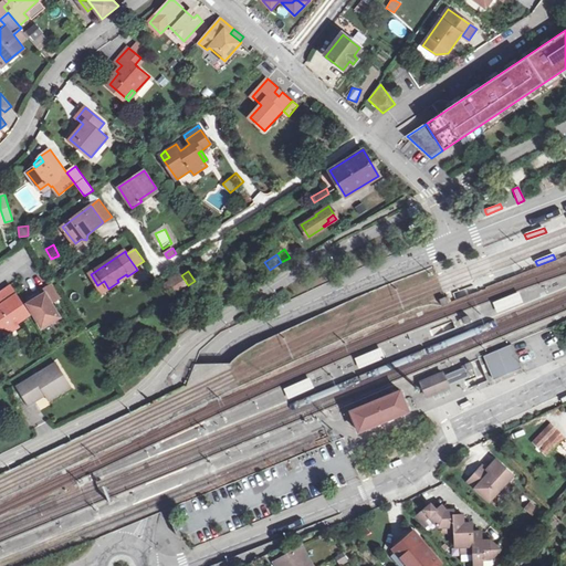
[(188,285),(181,275),(165,285),(171,295),(188,285)]
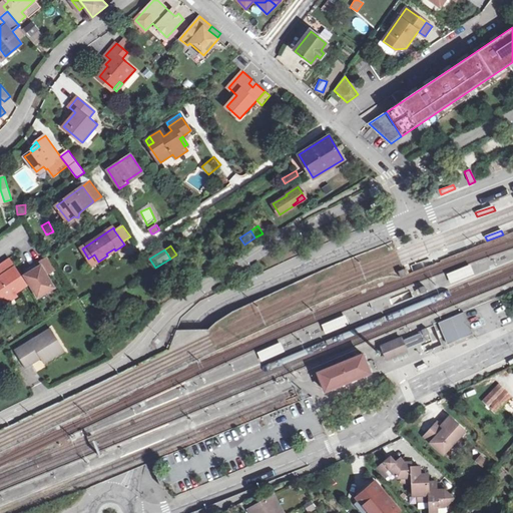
[(94,254),(88,259),(93,265),(98,262),(94,254)]
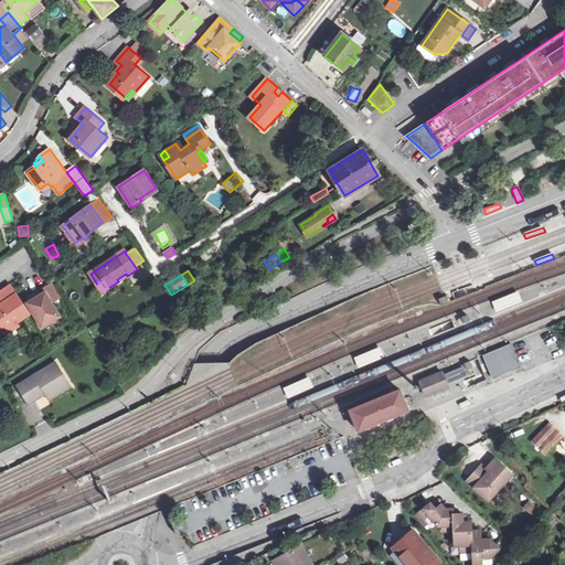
[(62,297),(53,281),(43,288),(45,292),(29,302),(43,327),(61,317),(52,304),(62,297)]
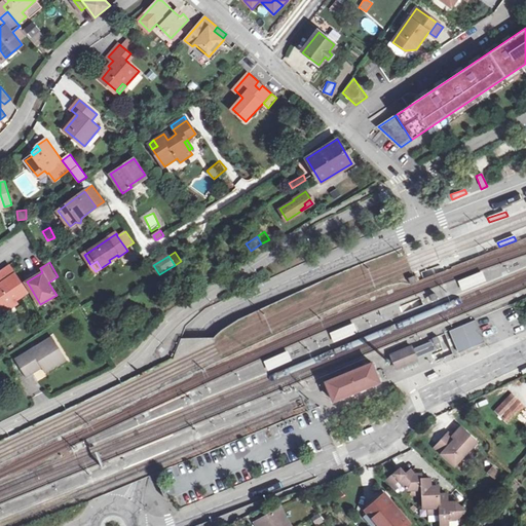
[(28,292),(10,265),(0,271),(0,306),(2,309),(15,300),(28,292)]
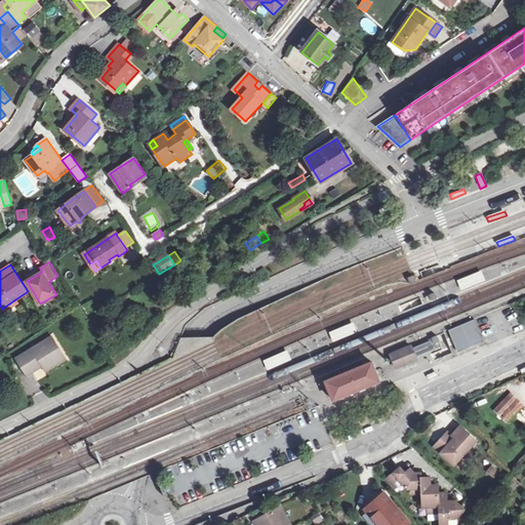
[(485,280),(482,272),(457,281),(461,289),(485,280)]
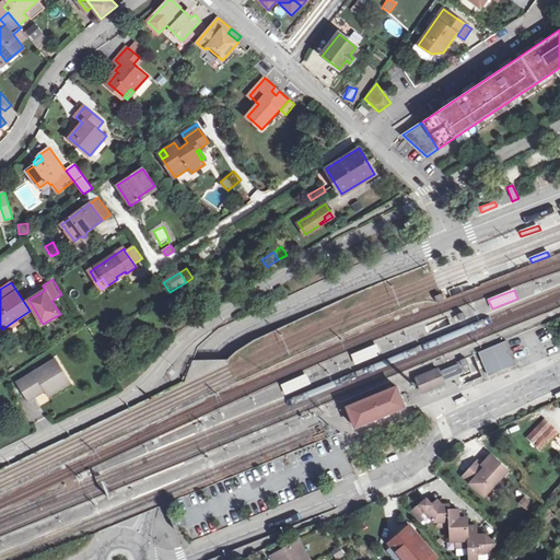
[(19,323),(16,319),(2,329),(4,333),(19,323)]
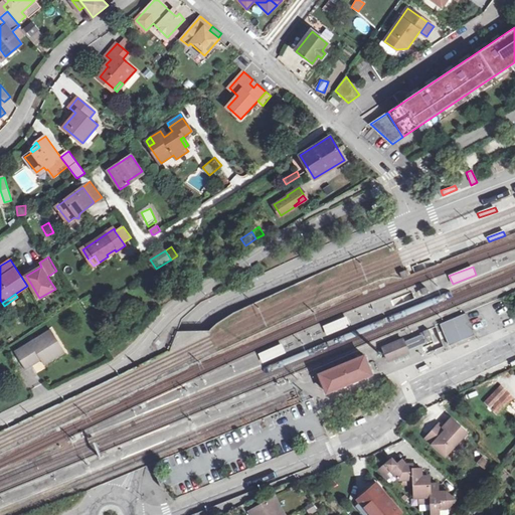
[(442,324),(451,347),(476,338),(466,314),(442,324)]
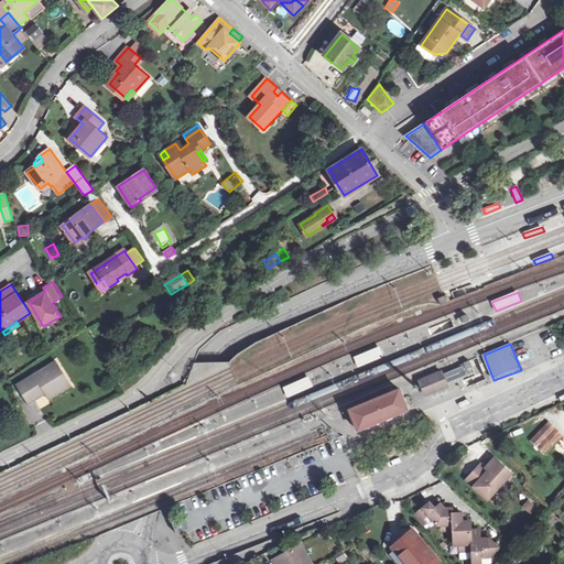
[(379,347),(353,358),(357,368),(382,357),(379,347)]
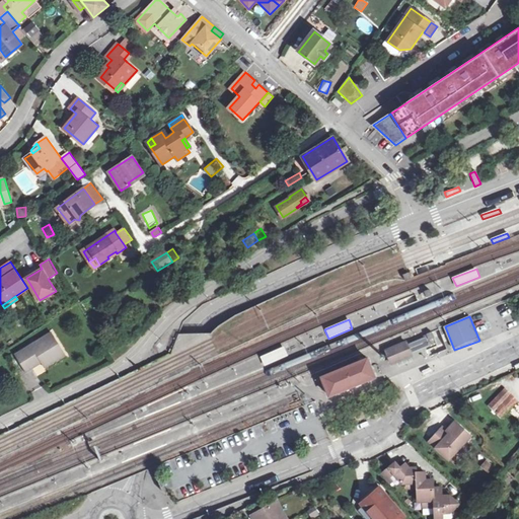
[(36,354),(41,362),(45,367),(65,354),(53,332),(15,355),(25,371),(33,366),(29,359),(36,354)]
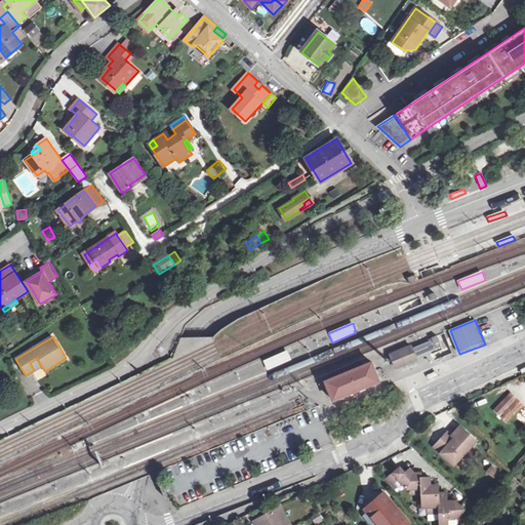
[(411,347),(415,356),(419,355),(433,349),(429,339),(414,346),(411,347)]
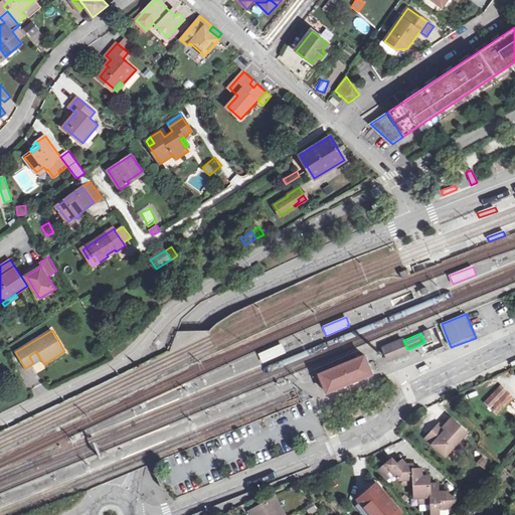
[(383,348),(388,361),(408,353),(407,349),(403,340),(383,348)]
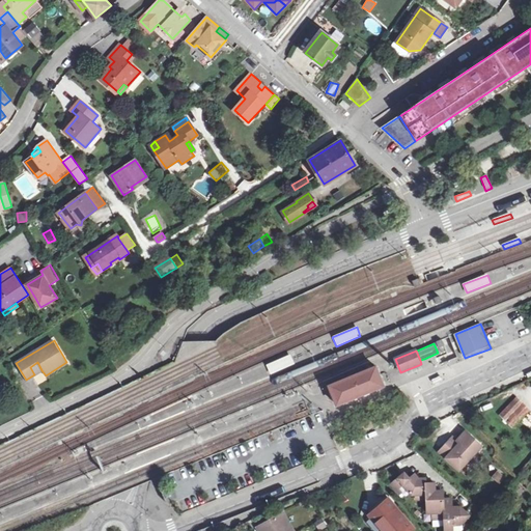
[(290,356),(264,366),(269,375),(295,365),(290,356)]
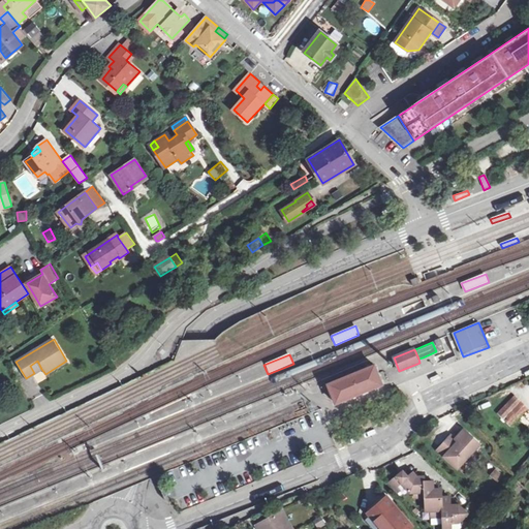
[(331,372),(335,381),(353,374),(367,369),(363,360),(331,372)]
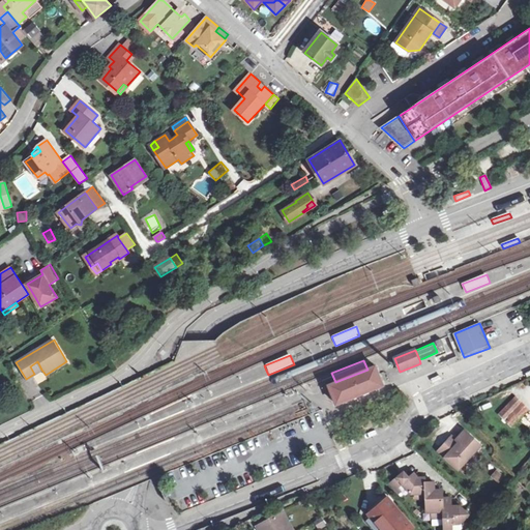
[(30,366),(34,374),(41,370),(37,361),(30,366)]
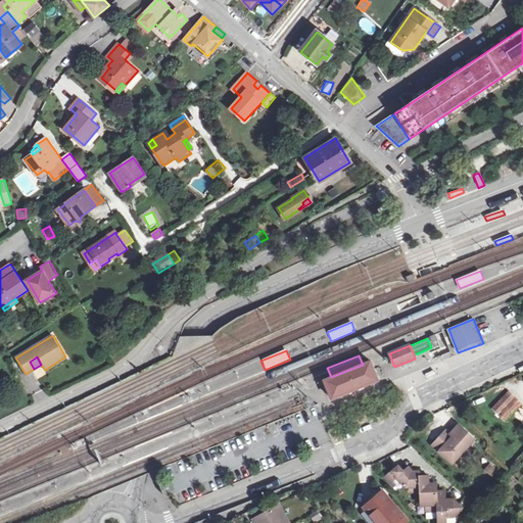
[(351,369),(325,380),(332,399),(357,389),(359,388),(368,384),(379,380),(371,361),(351,369)]
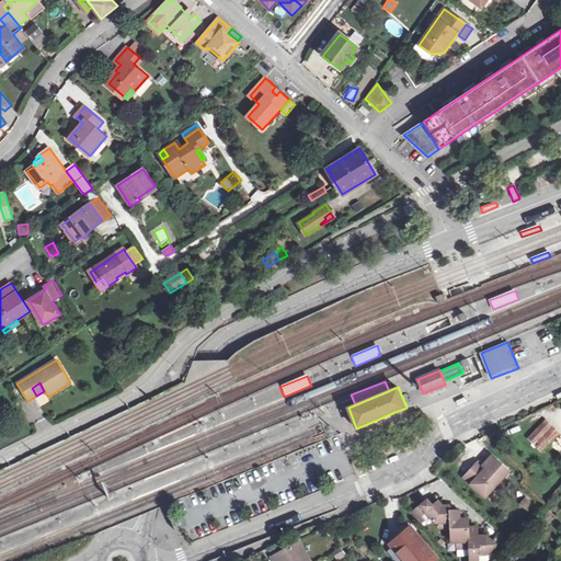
[(541,437),(551,426),(545,421),(528,438),(542,451),(550,444),(541,437)]
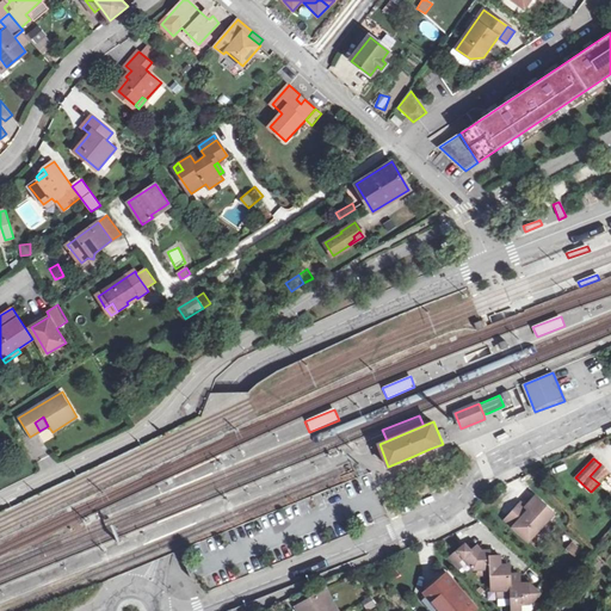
[(599,483),(609,473),(600,464),(590,476),(599,483)]
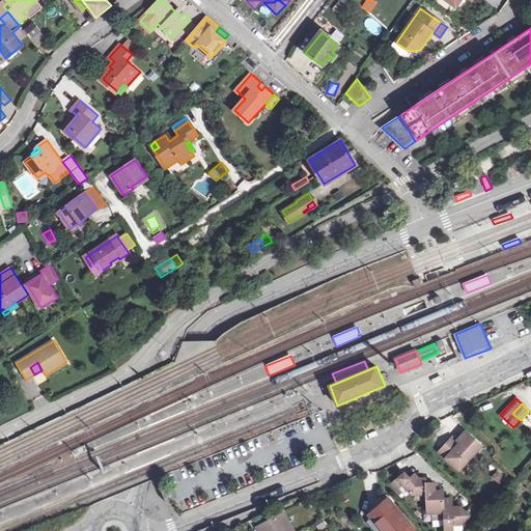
[(481,446),(466,432),(457,440),(460,443),(456,446),(450,441),(440,452),(459,470),(481,446)]
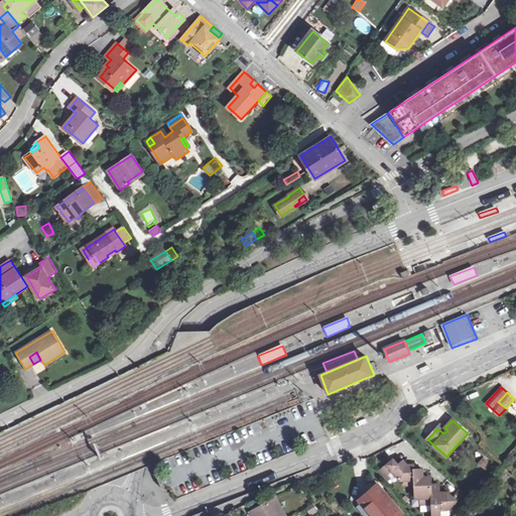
[(440,424),(437,428),(443,433),(447,430),(444,427),(440,424)]
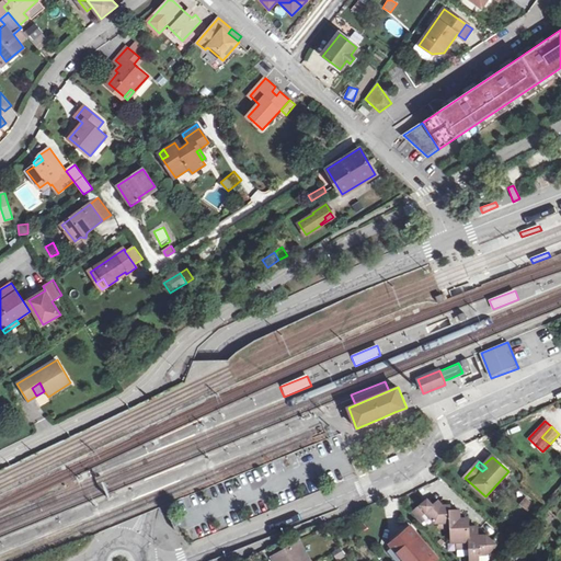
[(516,506),(524,515),(535,505),(526,496),(516,506)]
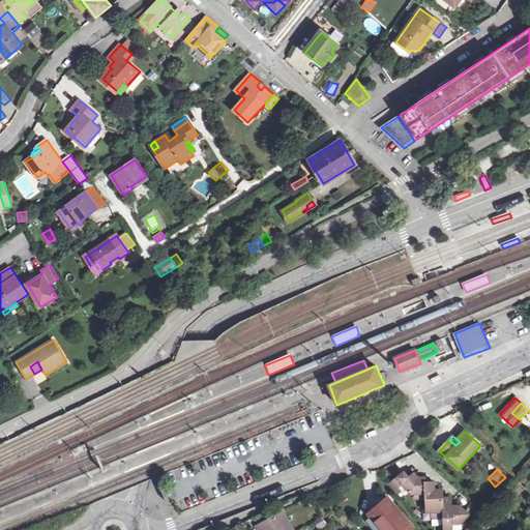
[(399,494),(402,491),(399,487),(403,483),(412,493),(416,493),(416,498),(425,498),(425,482),(425,477),(418,478),(414,474),(409,477),(404,472),(390,484),(399,494)]
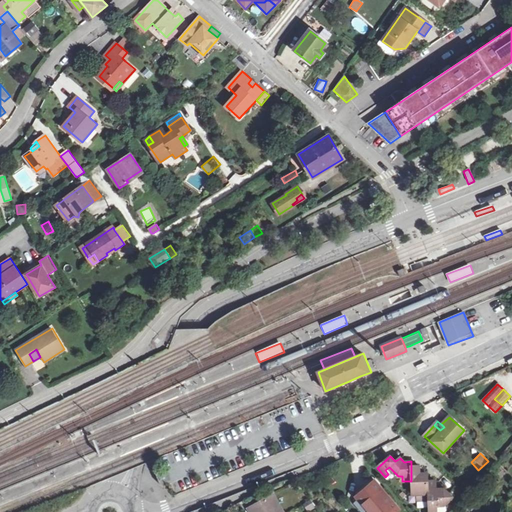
[(419,465),(411,466),(411,481),(412,494),(418,494),(418,500),(429,500),(428,480),(428,473),(420,473),(419,465)]
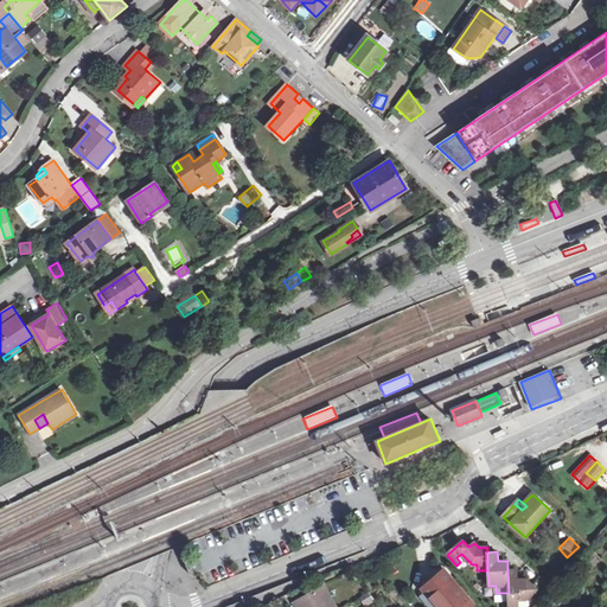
[(517,570),(508,569),(509,593),(510,606),(518,606),(519,600),(528,599),(537,588),(525,579),(517,579),(517,570)]
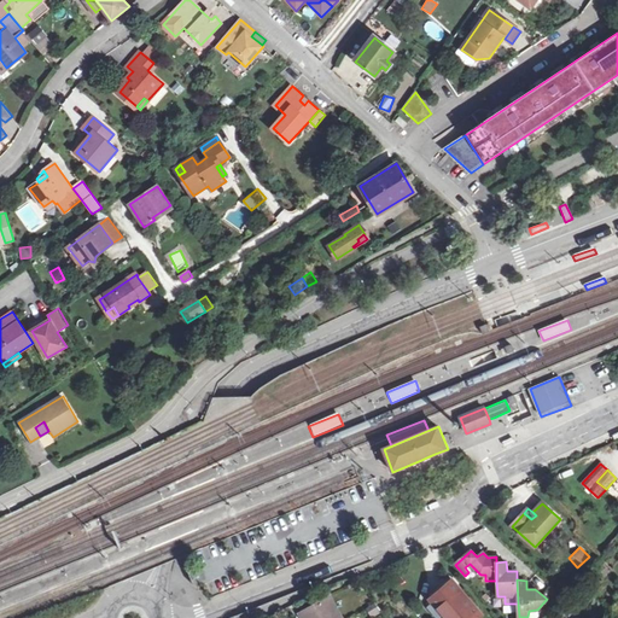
[(452,582),(426,604),(437,617),(474,617),(481,613),(452,582)]
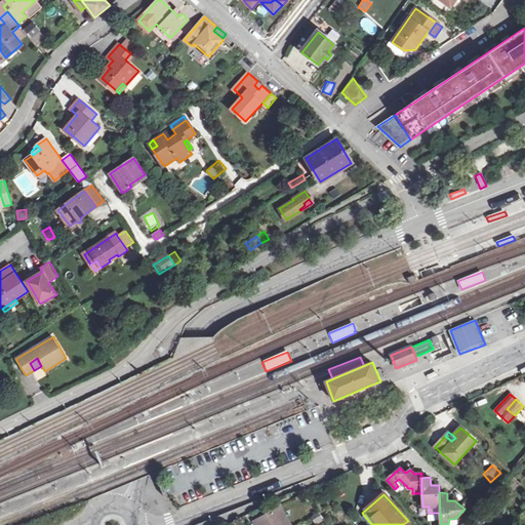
[(255,521),(256,524),(290,524),(280,507),(255,521)]
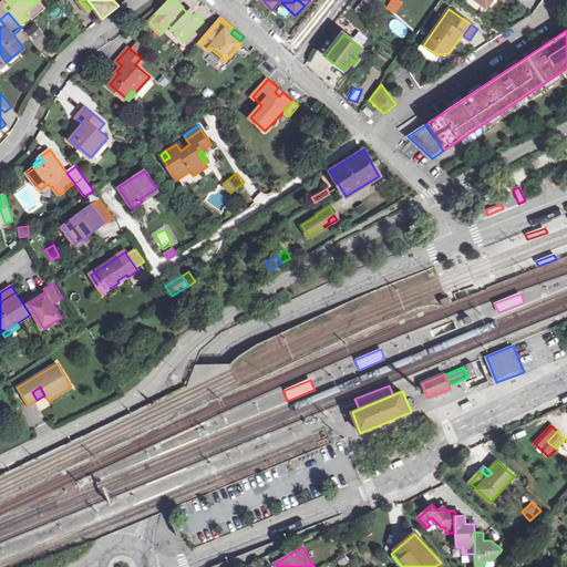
[(344,553),(338,557),(341,563),(349,558),(344,553)]
